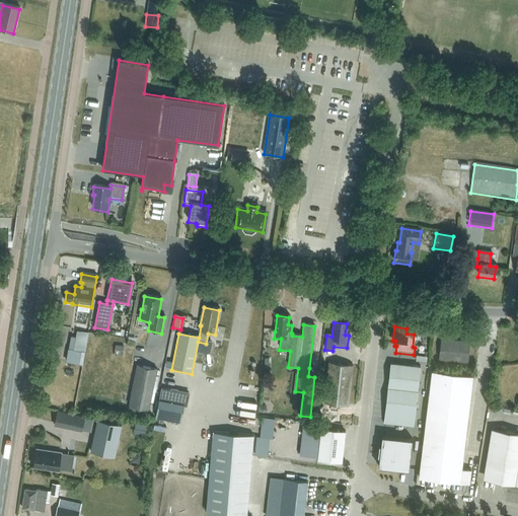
[(72,352),(84,354),(88,335),(76,333),(72,352)]
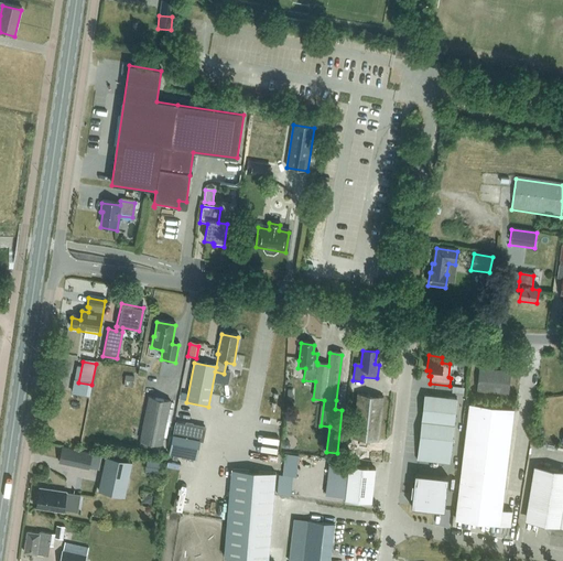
[(508,396),(509,374),(478,370),(476,392),(508,396)]
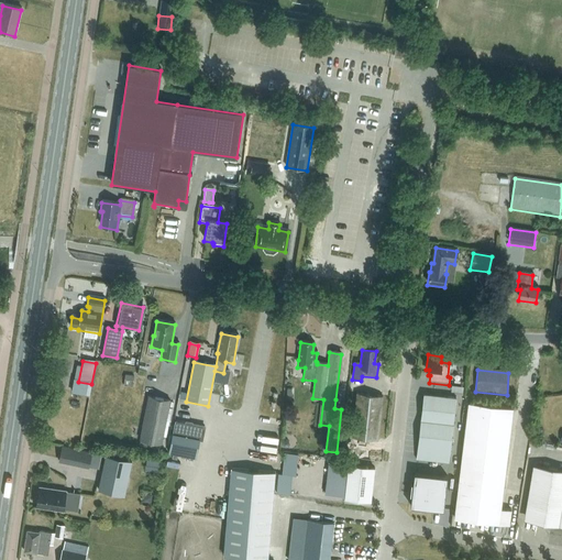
[(351,439),(377,441),(382,398),(356,395),(351,439)]
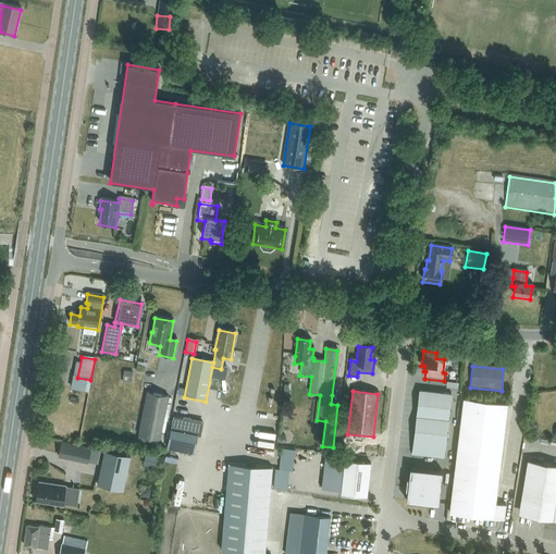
[(419,392),(416,417),(411,457),(443,460),(451,395),(419,392)]
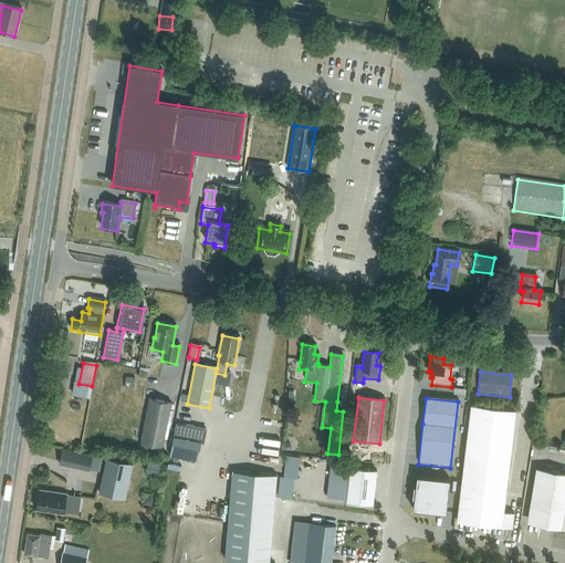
[(140,444),(139,449),(160,452),(161,448),(170,405),(149,400),(140,444)]
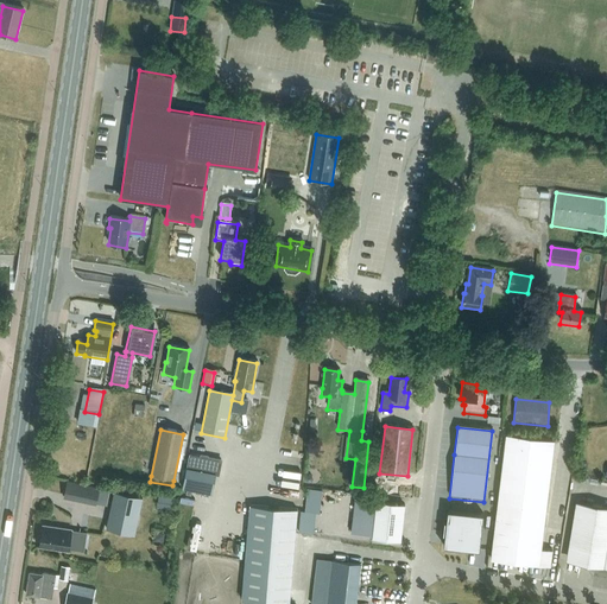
[(549,568),(551,552),(541,551),(554,443),(505,437),(491,561),(549,568)]
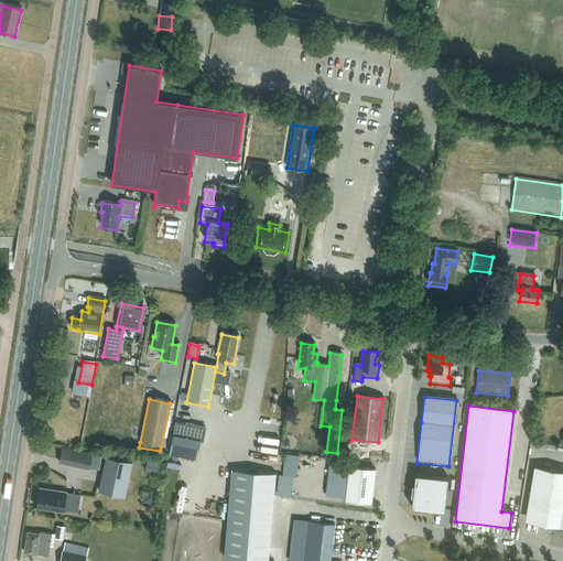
[(177,457),(196,461),(199,442),(202,443),(205,429),(175,423),(169,456),(173,456),(172,461),(176,462),(177,457)]
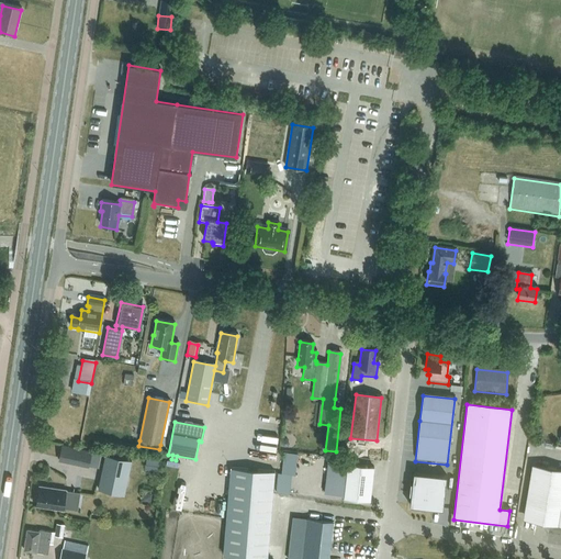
[(91,454),(62,447),(58,461),(88,468),(91,454)]
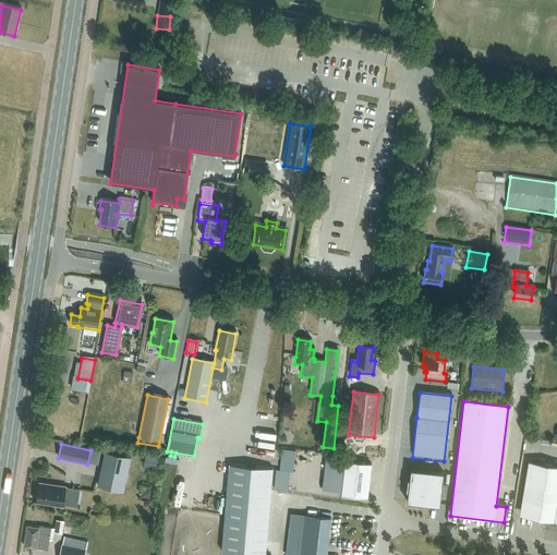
[(273,491),(286,492),(288,471),(291,472),(293,451),(280,449),(278,470),(275,470),(273,491)]
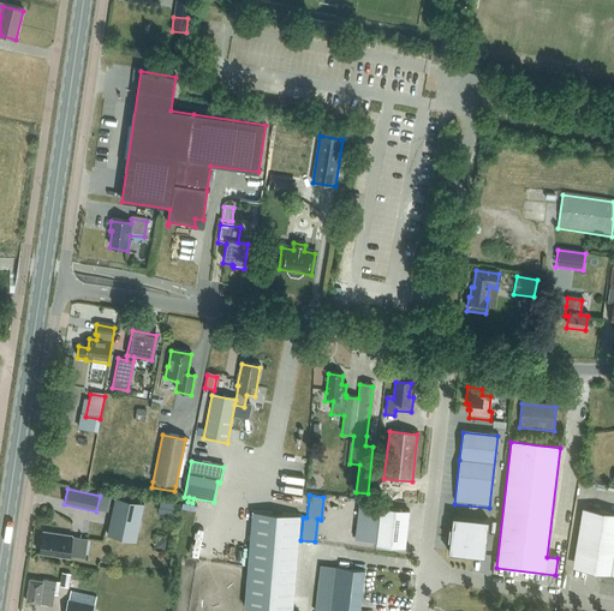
[(136,543),(143,505),(115,499),(108,538),(136,543)]
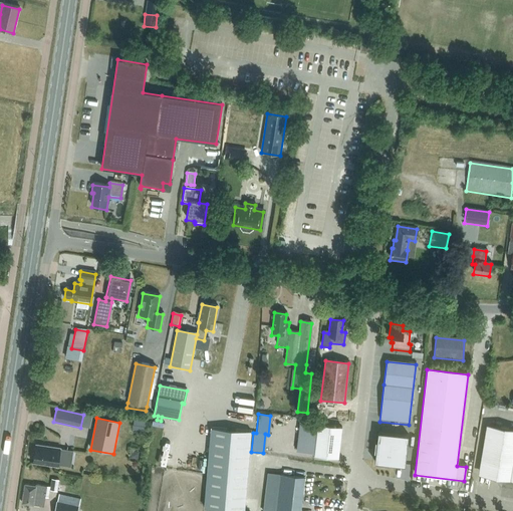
[(146,424),(140,423),(134,422),(133,426),(133,431),(145,433),(146,424)]
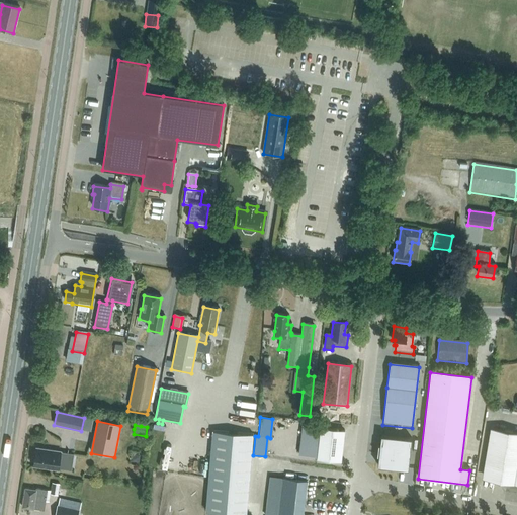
[(242,432),(251,432),(252,426),(229,425),(229,433),(242,433),(242,432)]
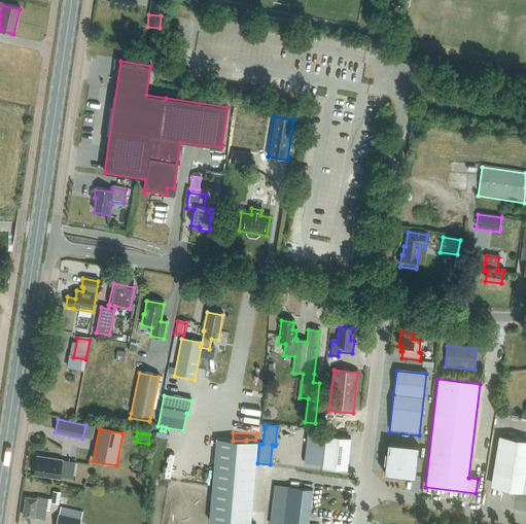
[(325,437),(322,467),(347,470),(350,440),(325,437)]
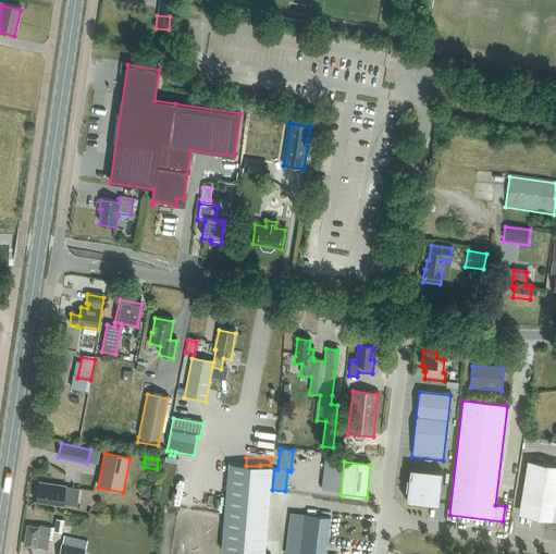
[(555,467),(531,463),(521,517),(544,521),(543,528),(555,530),(555,467)]
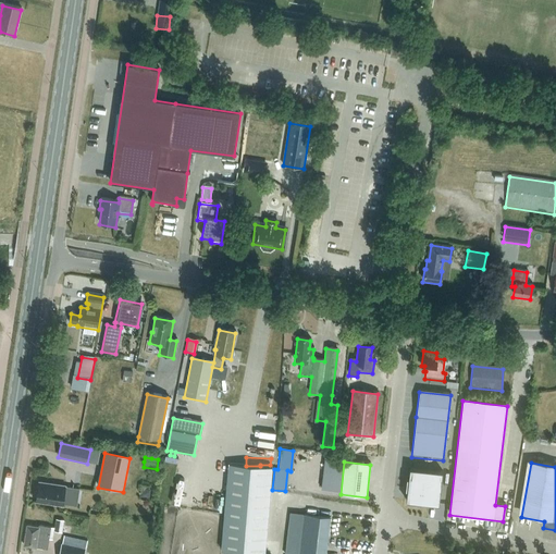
[(221,552),(232,553),(264,553),(271,469),(227,466),(221,552)]
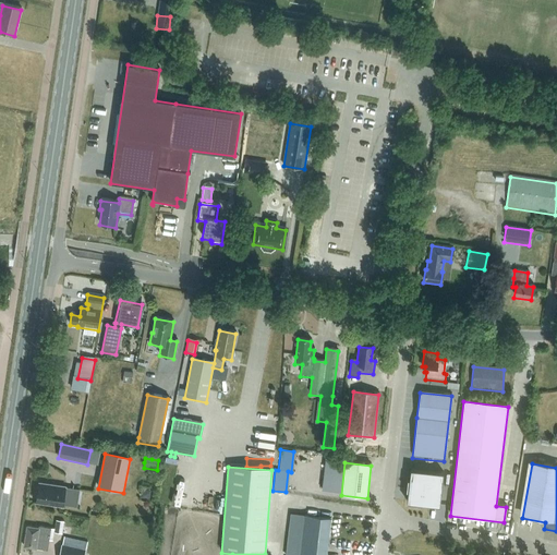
[(439,507),(443,474),(410,470),(406,503),(439,507)]
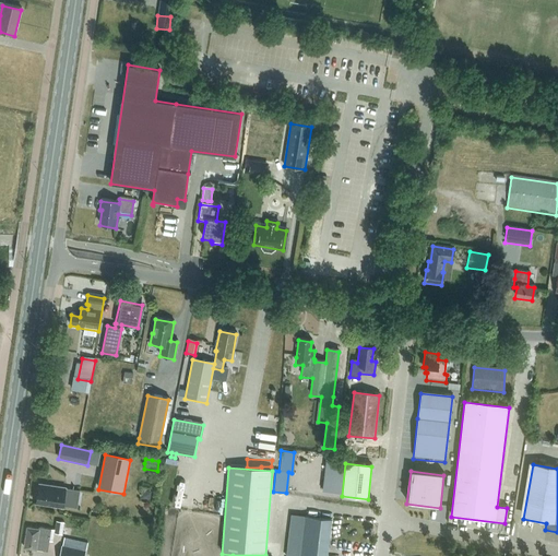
[(62,509),(62,507),(75,509),(78,493),(66,491),(66,489),(38,485),(35,506),(62,509)]
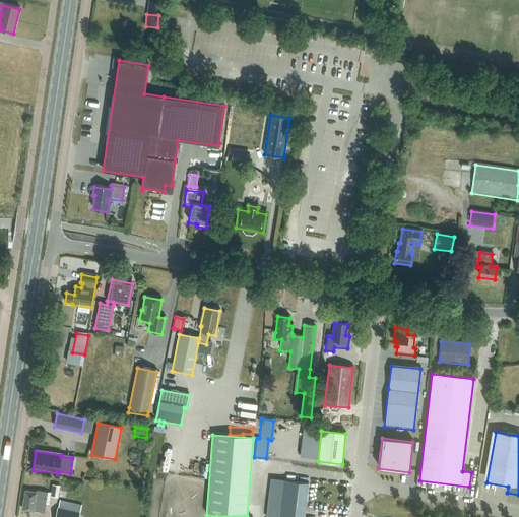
[(303,516),(308,485),(283,481),(278,516),(303,516)]
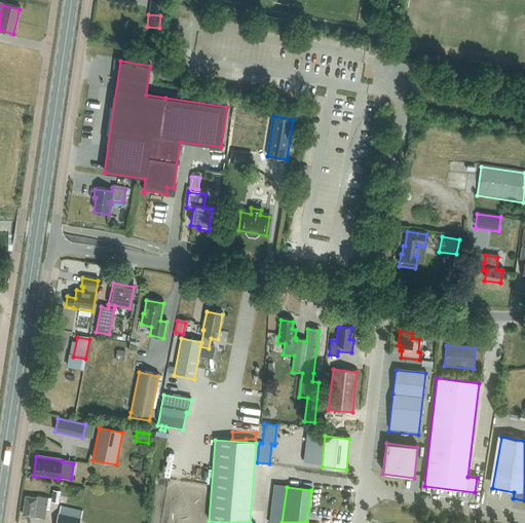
[(25,497),(22,517),(33,519),(44,520),(47,503),(58,505),(60,493),(52,492),(51,500),(36,498),(36,499),(25,497)]
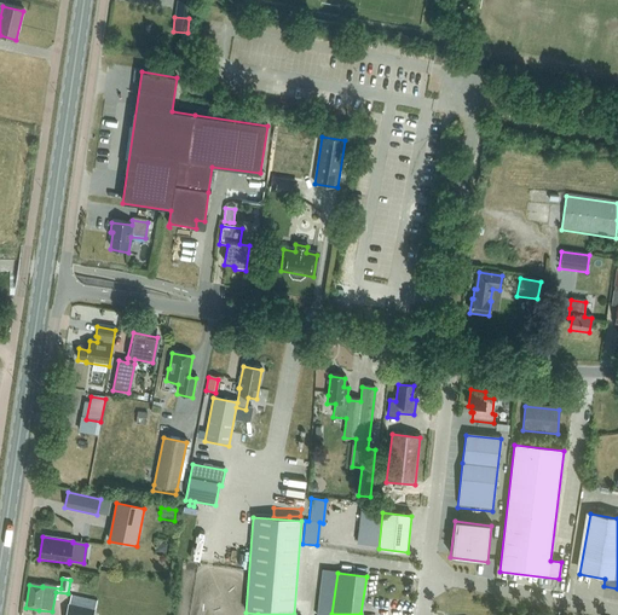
[(69,597),(65,614),(94,614),(94,613),(97,603),(69,597)]
